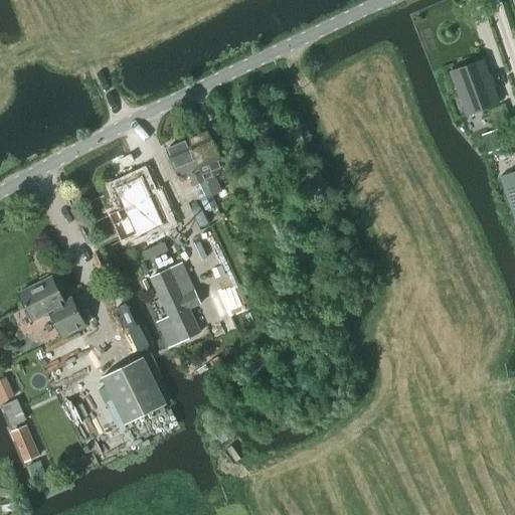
[(467,116),(497,104),(482,61),(452,72),(467,116)]
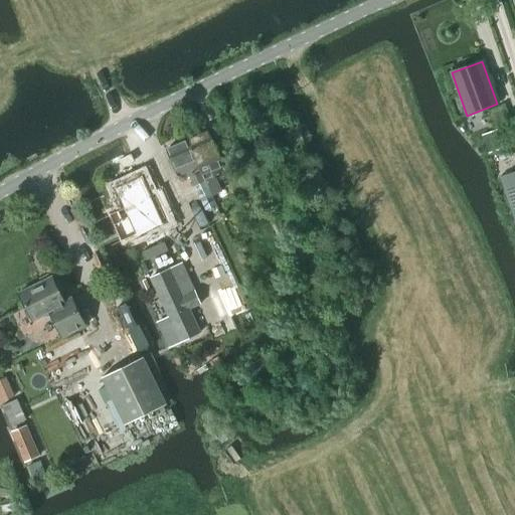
[(211,195),(221,190),(214,175),(224,170),(206,131),(186,140),(211,195)]
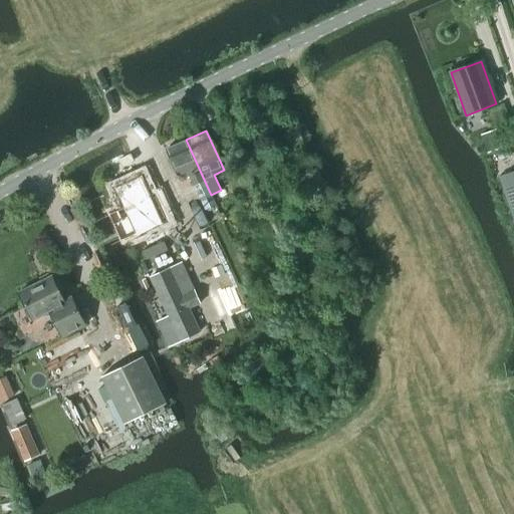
[(501,131),(482,138),(487,153),(506,146),(501,131)]
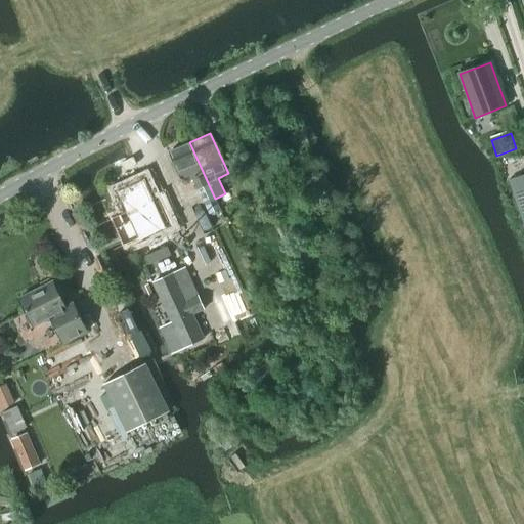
[(215,199),(189,142),(168,153),(182,183),(192,179),(209,214),(219,209),(215,199)]
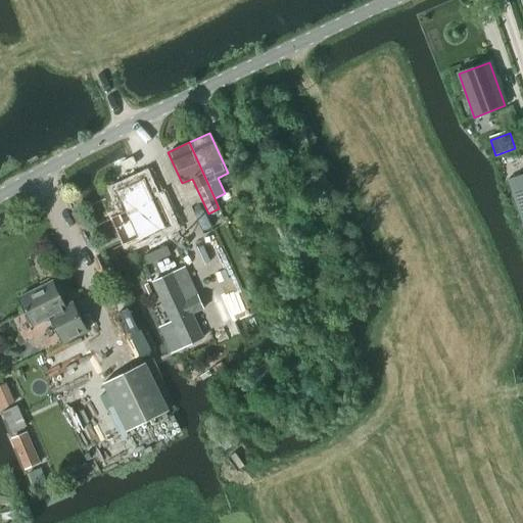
[(139,170),(111,183),(121,201),(105,209),(119,237),(165,215),(152,187),(148,189),(139,170)]
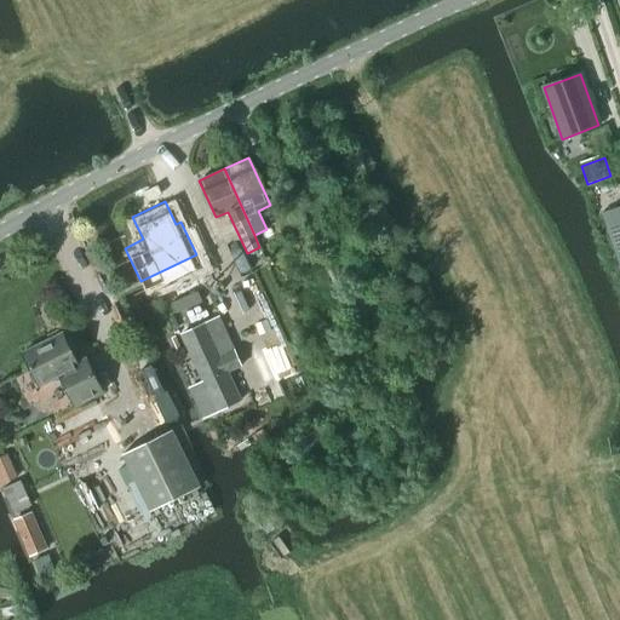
[(619,207),(602,213),(619,269),(619,207)]
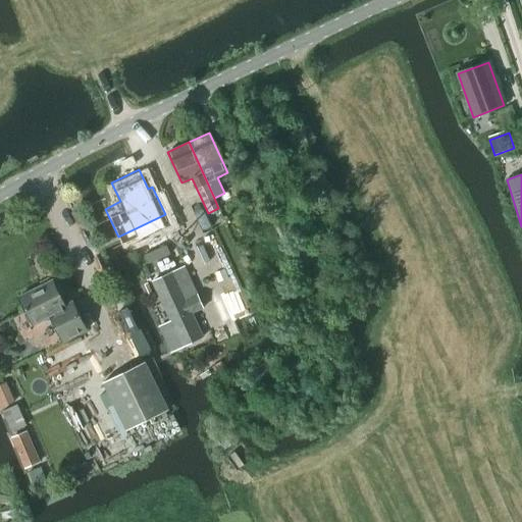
[(172,272),(150,282),(168,322),(158,327),(170,353),(173,352),(195,342),(184,318),(192,314),(203,309),(198,297),(187,302),(172,272)]
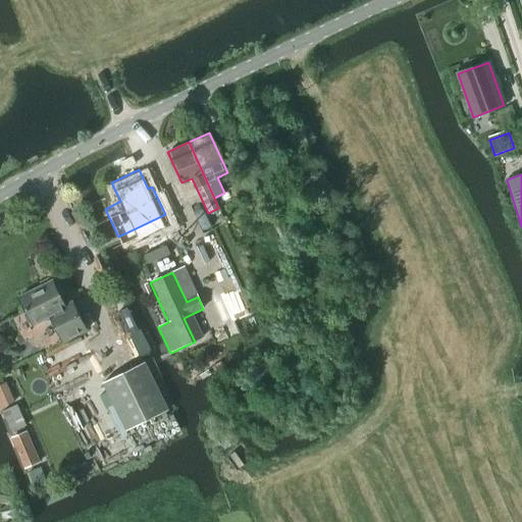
[(64,306),(52,281),(18,298),(33,326),(51,317),(62,344),(87,332),(73,301),(64,306)]
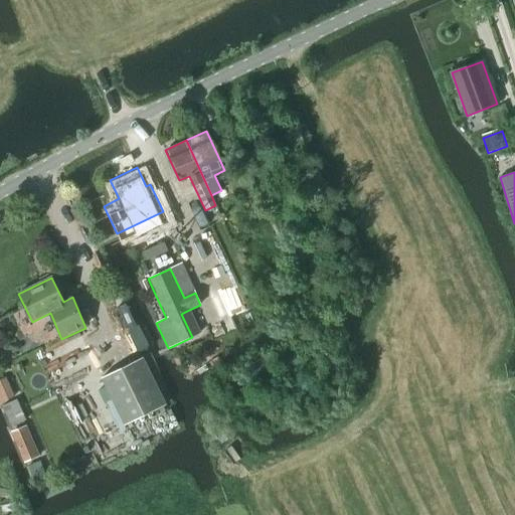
[(125,425),(165,405),(142,358),(102,378),(125,425)]
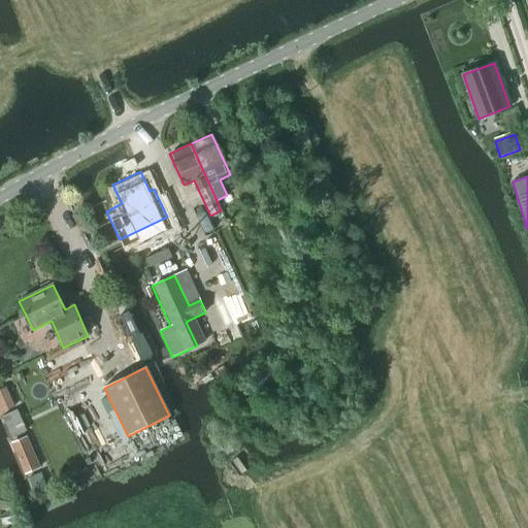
[(265,369),(250,374),(251,377),(255,387),(269,381),(265,369)]
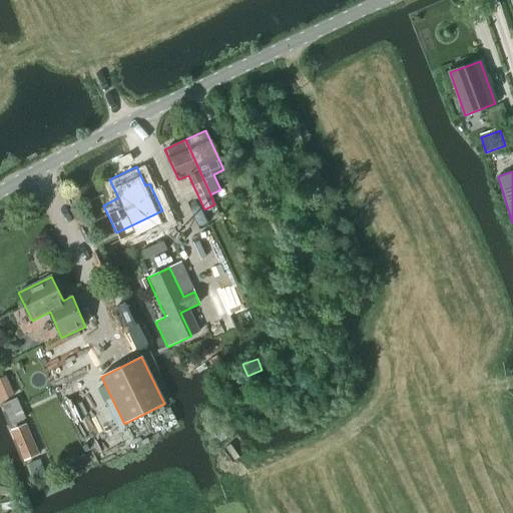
[(10,426),(25,420),(16,399),(1,406),(10,426)]
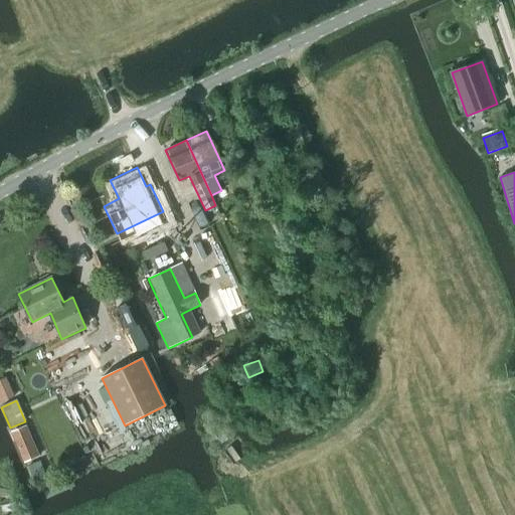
[(25,425),(11,432),(24,464),(39,458),(25,425)]
